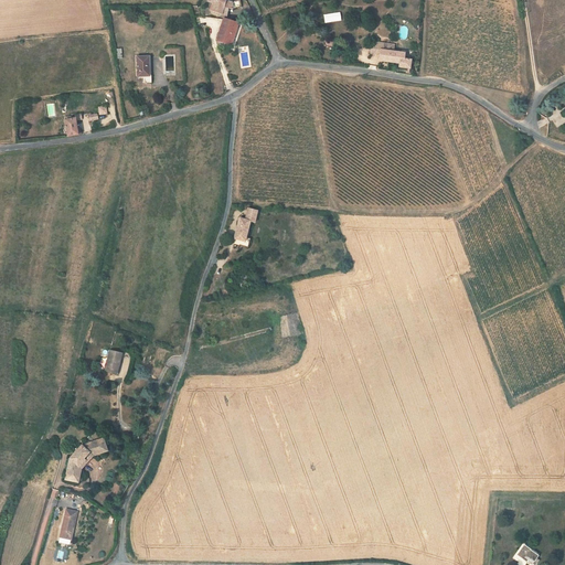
[(208,0),(208,2),(211,3),(215,4),(213,12),(226,16),(228,9),(232,10),(241,8),(238,0),(237,0),(232,2),(226,1),(226,0),(208,0)]
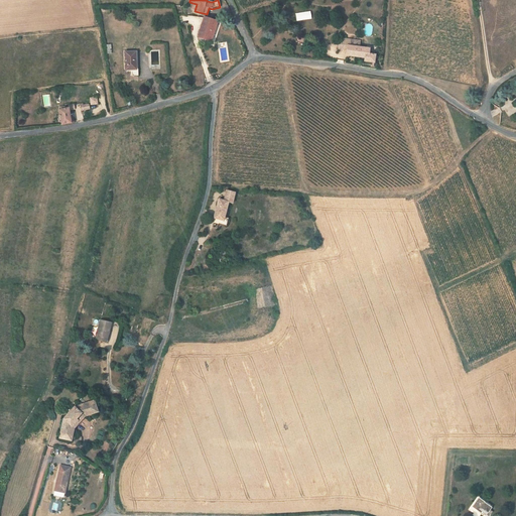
[(183,22),(197,24),(198,16),(184,15),(183,22)]
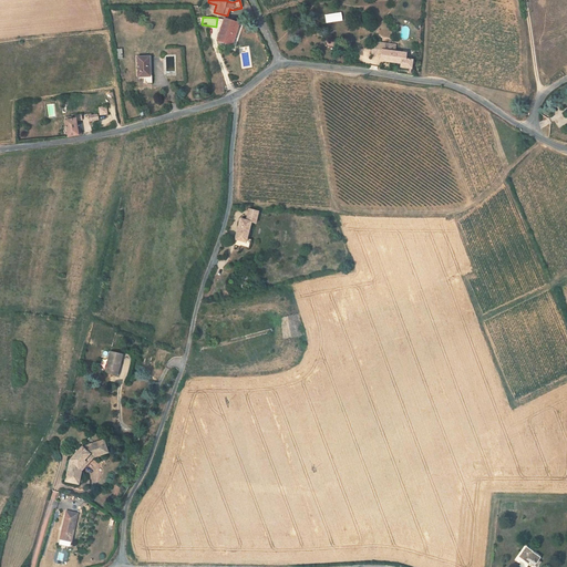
[(239,23),(225,20),(217,41),(233,45),(239,23)]
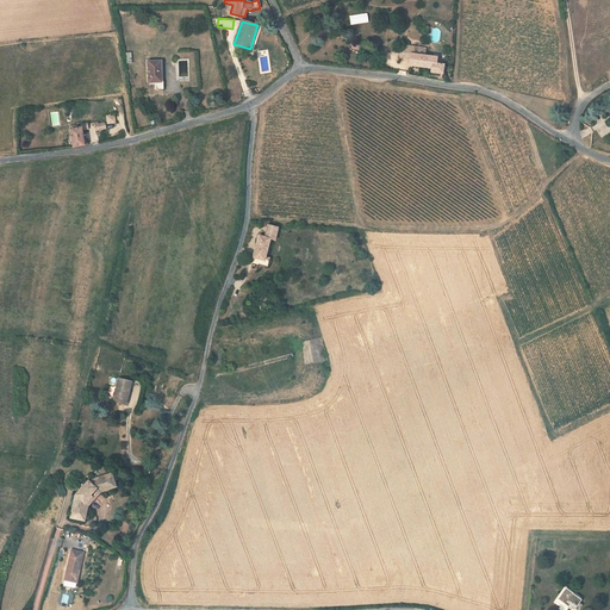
[(421,48),(416,48),(403,45),(400,58),(410,60),(409,66),(416,67),(421,68),(431,69),(431,73),(441,74),(443,75),(443,66),(440,66),(437,64),(437,58),(428,56),(425,56),(425,49),(421,48)]
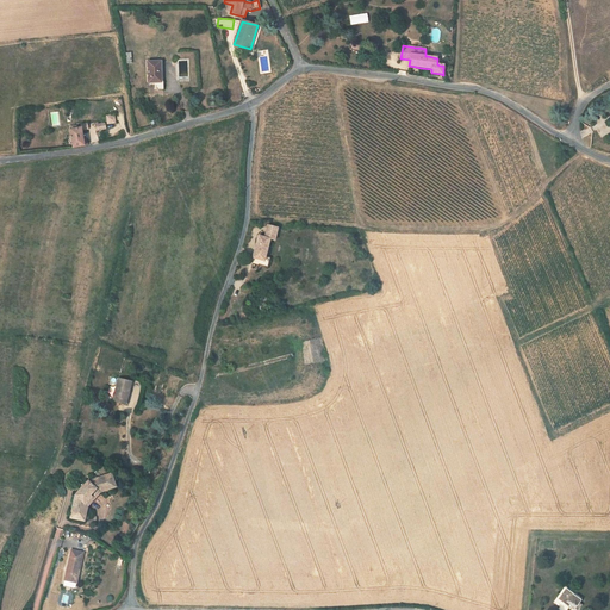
[(160,61),(148,62),(149,82),(156,82),(156,87),(156,88),(157,89),(160,89),(165,89),(163,81),(160,82),(160,61)]
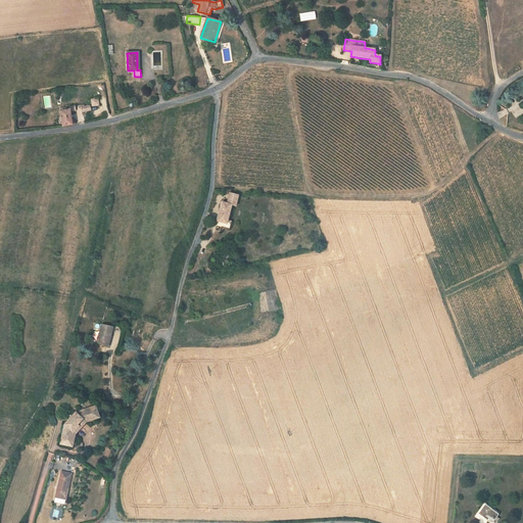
[(91,106),(99,105),(98,98),(90,98),(91,106)]
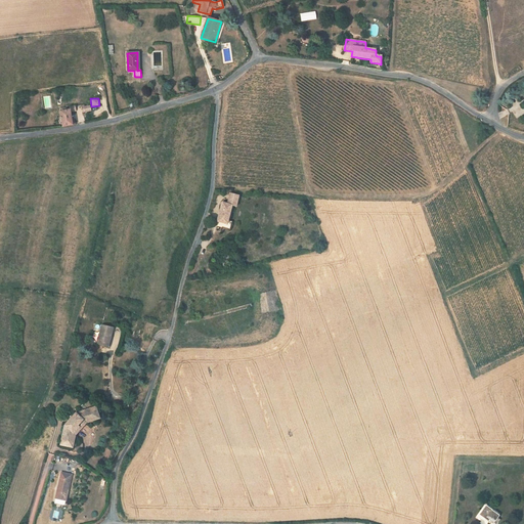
[(511,107),(516,118),(523,114),(518,103),(511,107)]
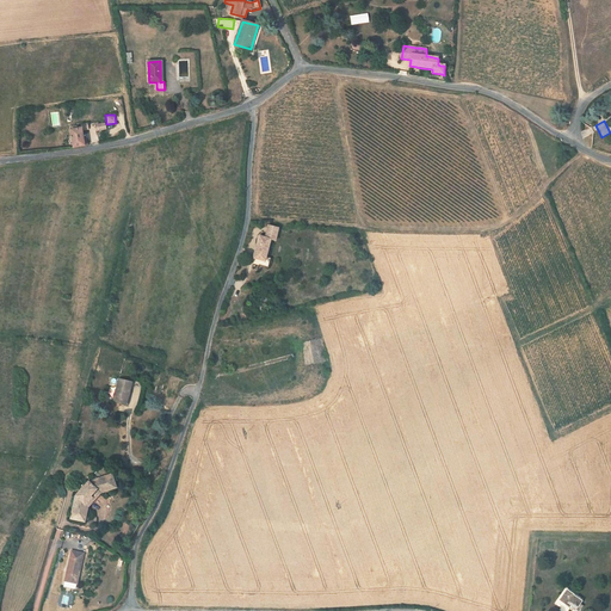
[(71,130),(74,148),(85,146),(81,128),(71,130)]
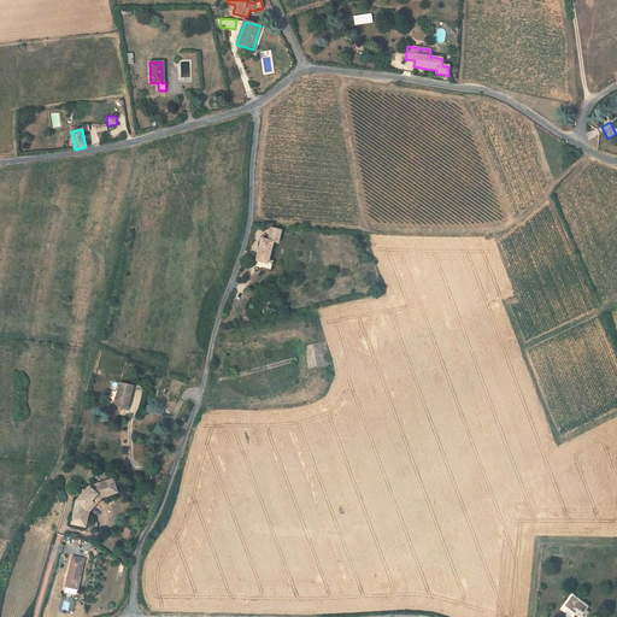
[(270,231),(269,236),(268,240),(262,238),(259,248),(271,251),(274,242),(277,244),(280,236),(281,231),(281,230),(271,228),(270,231)]
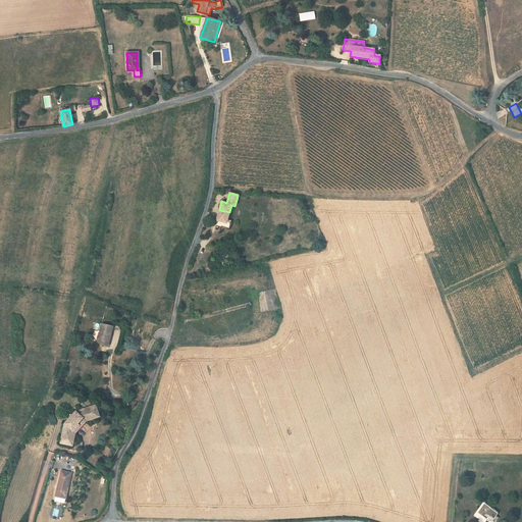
[(217,226),(228,228),(231,220),(227,219),(229,212),(219,210),(216,221),(218,221),(217,226)]
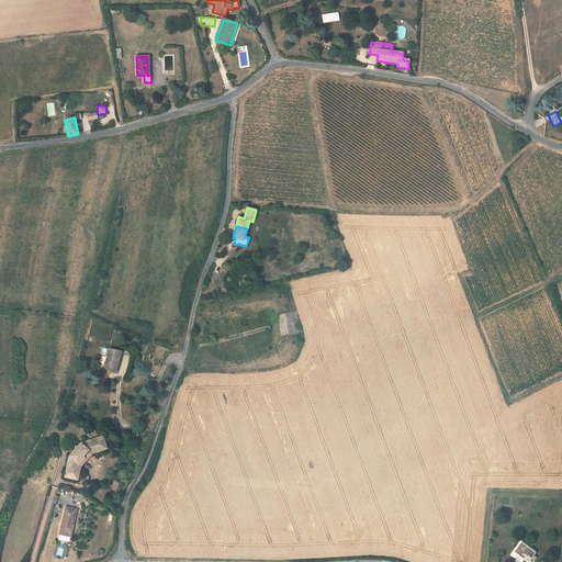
[(110,350),(109,353),(105,369),(109,370),(113,371),(116,372),(122,353),(113,350),(110,350)]
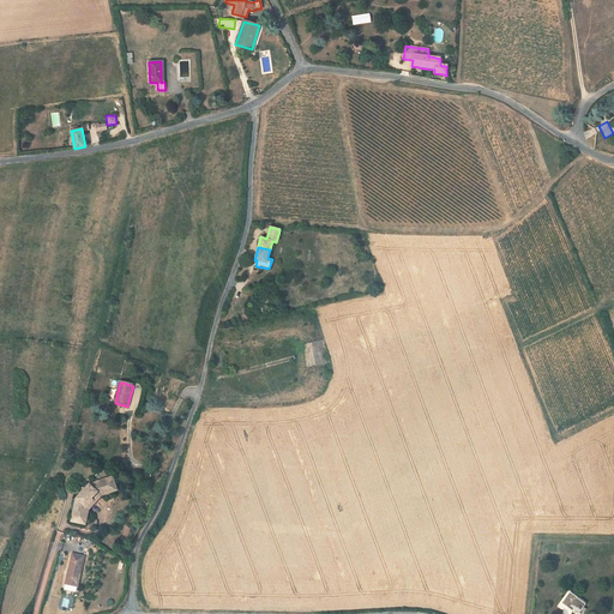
[(71,518),(71,522),(84,525),(88,510),(101,497),(118,492),(113,477),(110,479),(113,489),(98,494),(85,509),(83,522),(71,518)]
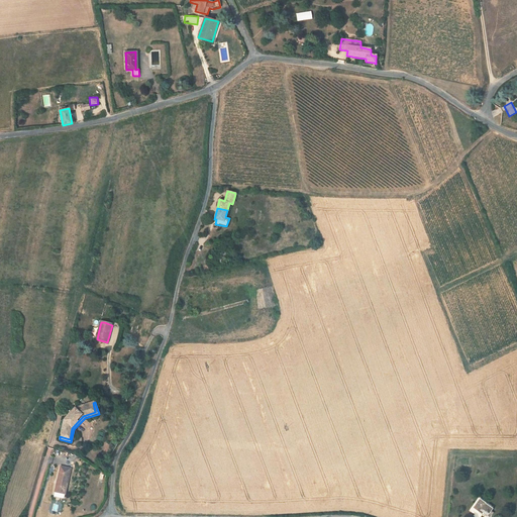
[(64,420),(60,436),(70,439),(72,428),(83,416),(95,412),(93,403),(75,408),(64,420)]
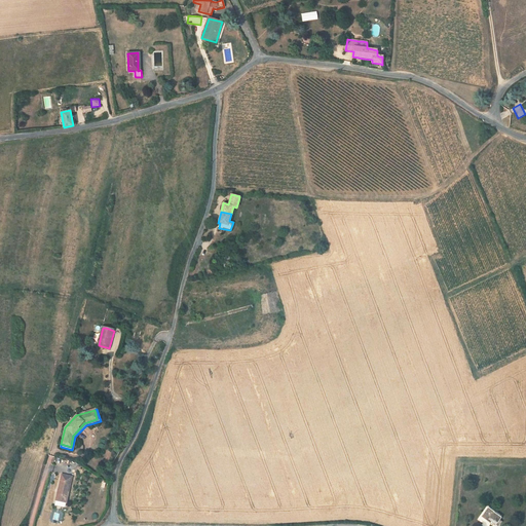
[(57,500),(66,502),(71,477),(62,475),(57,500)]
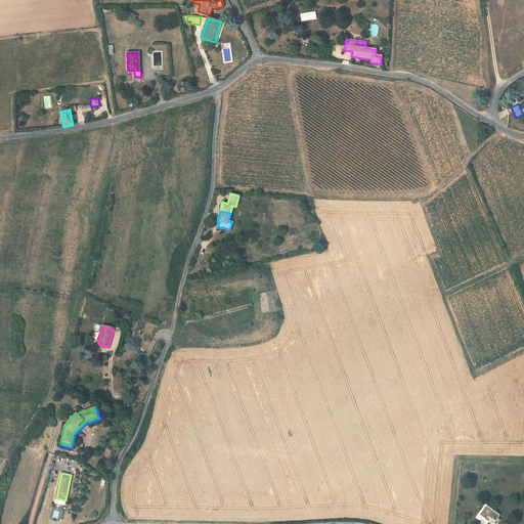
[(486,507),(480,515),(493,523),(494,523),(495,523),(497,523),(500,520),(497,518),(499,516),(486,507)]
